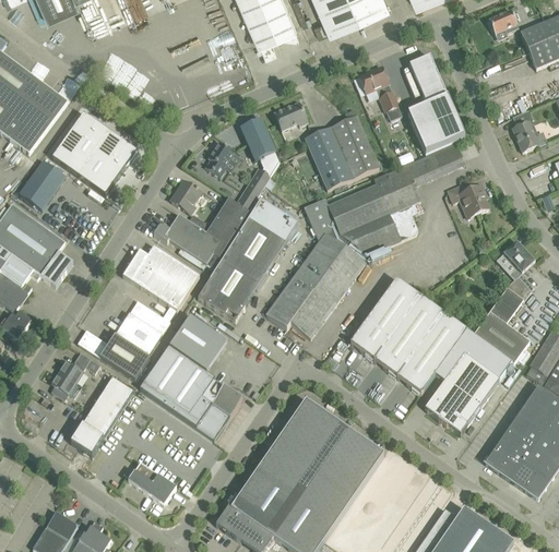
[(42,0),(48,14),(72,4),(79,1),(79,0),(42,0)]
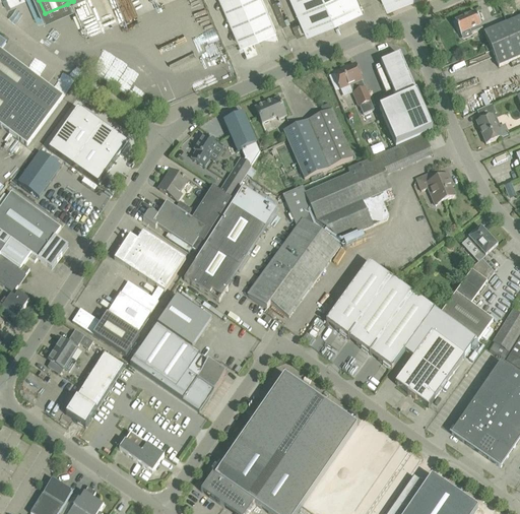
[(275,24),(275,23),(265,0),(222,0),(240,40),(242,39),(247,51),(248,51),(251,46),(252,47),(254,45),(253,44),(255,42),(252,35),(264,29),(265,31),(276,34),(277,34),(274,25),(275,24)]
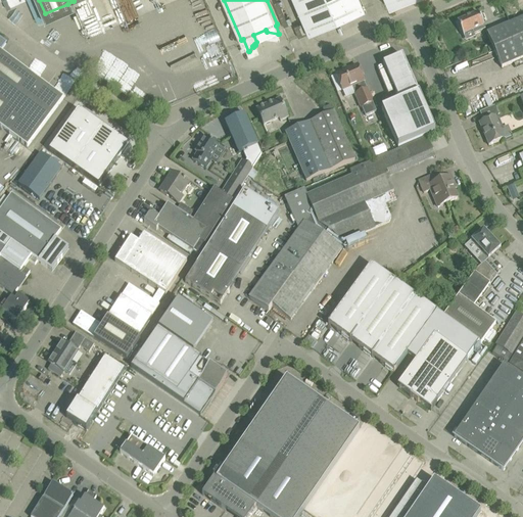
[(289,8),(286,0),(274,0),(279,11),(289,8)]
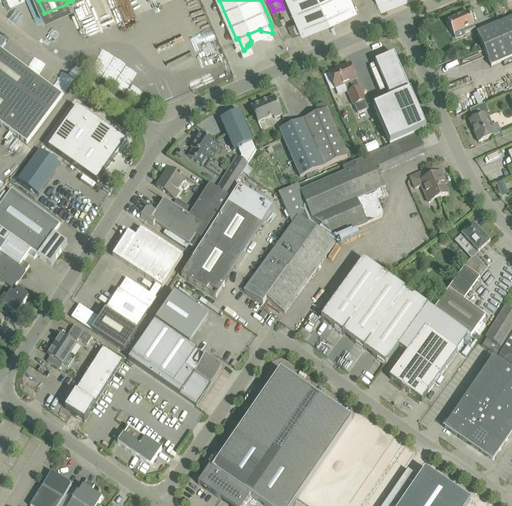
[(290,0),(301,27),(357,4),(355,0),(290,0)]
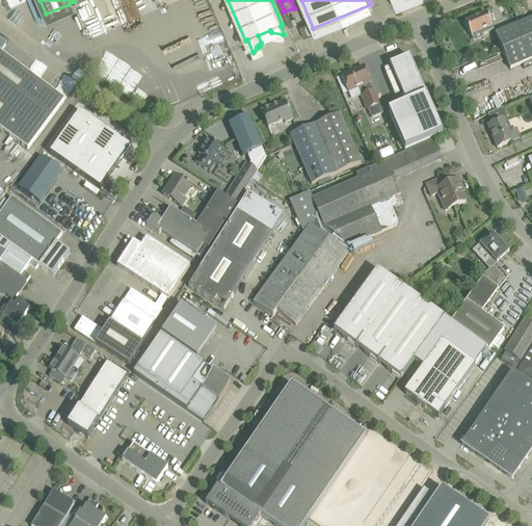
[(494,24),(486,7),(464,17),(471,30),(479,26),(481,29),(494,24)]
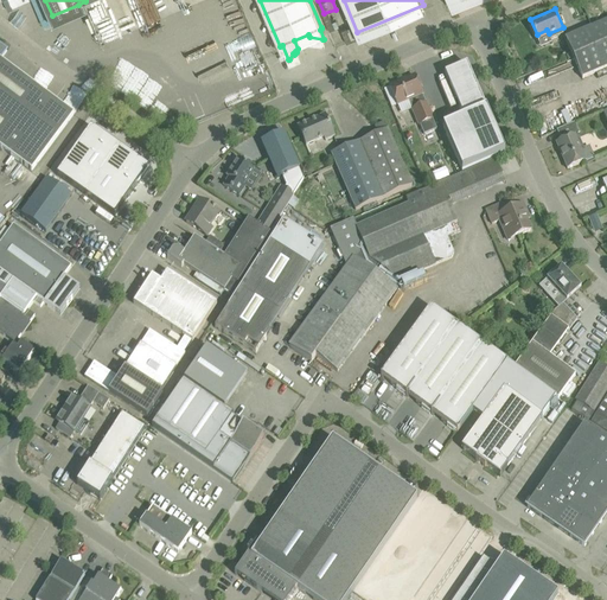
[(334,13),(328,16),(338,37),(344,34),(334,13)]
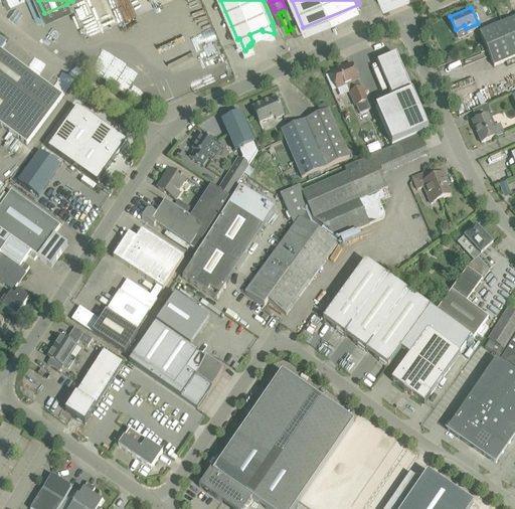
[(508,33),(486,42),(494,61),(514,52),(514,12),(502,18),(508,33)]
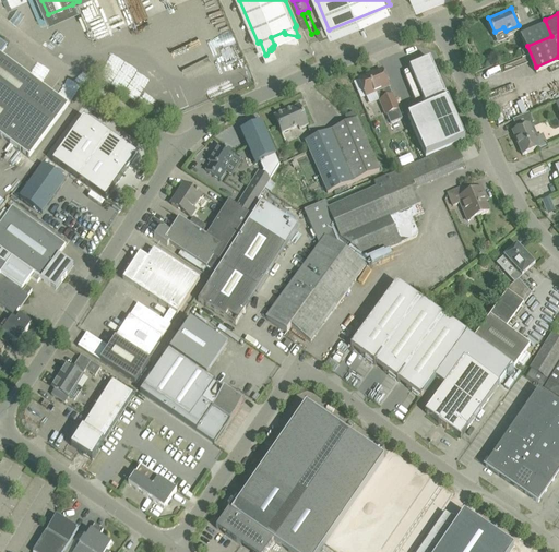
[(520,31),(527,46),(551,36),(545,20),(520,31)]
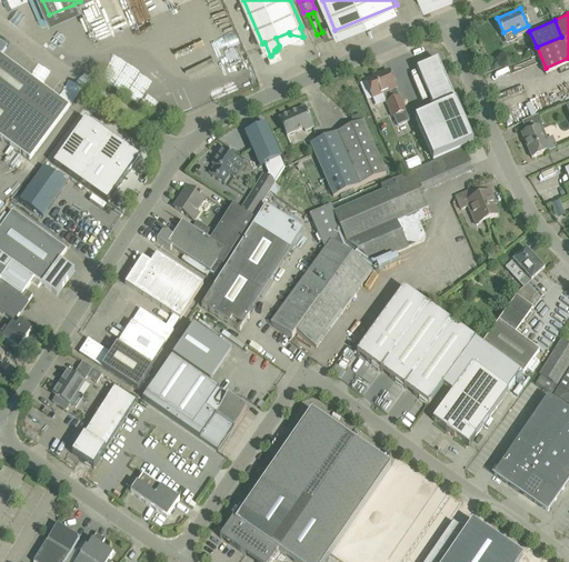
[(0,131),(30,154),(70,100),(69,100),(0,50),(7,41),(0,36),(0,131)]
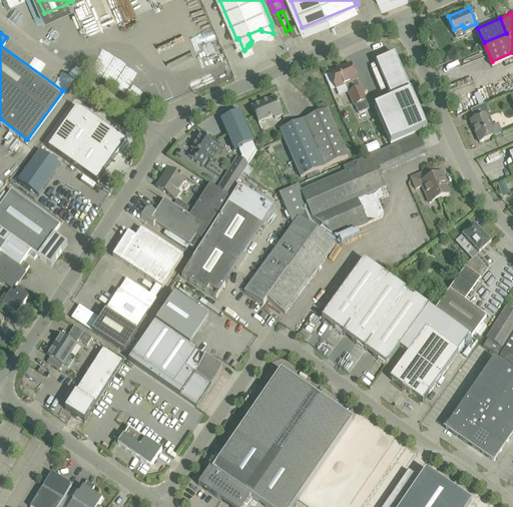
[(392,94),(374,102),(391,140),(427,124),(395,49),(376,57),(392,94)]
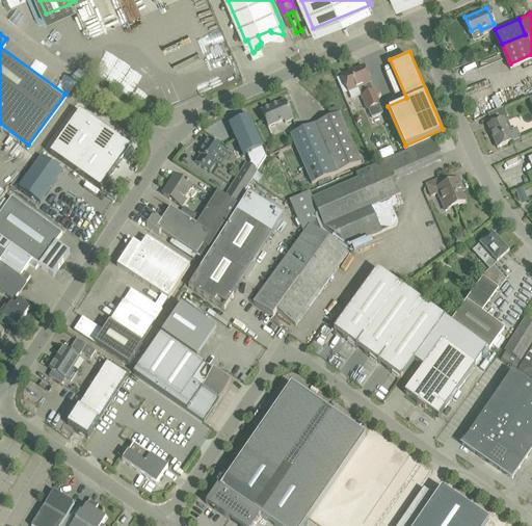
[(364,61),(341,71),(342,71),(348,86),(348,87),(358,82),(362,89),(362,90),(361,90),(367,104),(368,104),(372,112),(383,107),(379,99),(380,99),(374,85),(373,85),(370,77),(371,77),(364,61)]
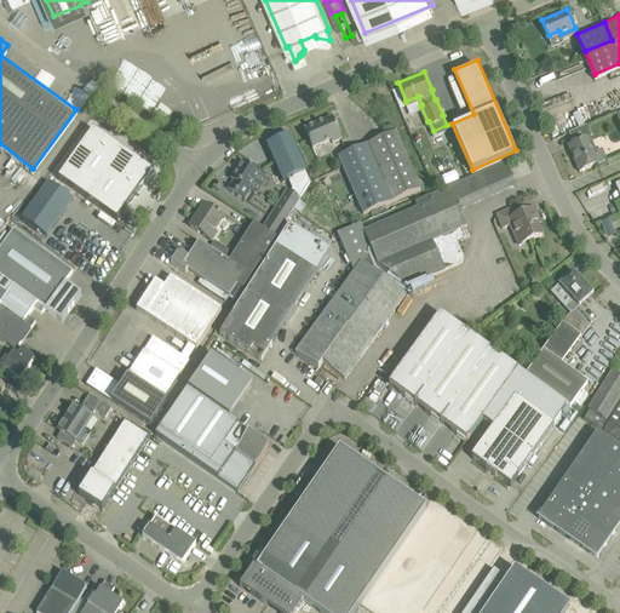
[(340,133),(333,114),(316,120),(315,118),(304,122),(313,142),(331,135),(332,137),(340,133)]
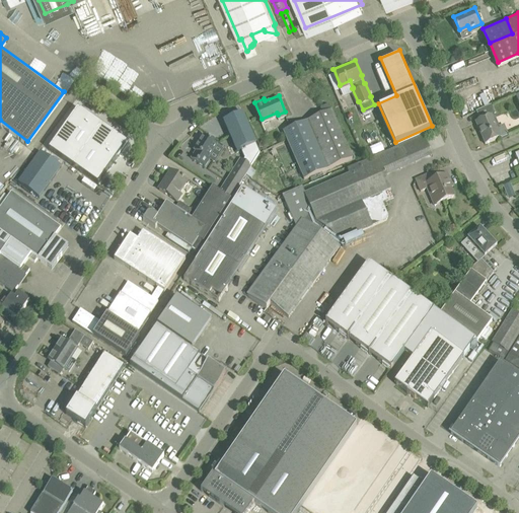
[(480,115),(475,117),(485,139),(508,129),(504,118),(498,120),(493,108),(497,106),(492,97),(475,104),(476,106),(477,106),(480,115)]
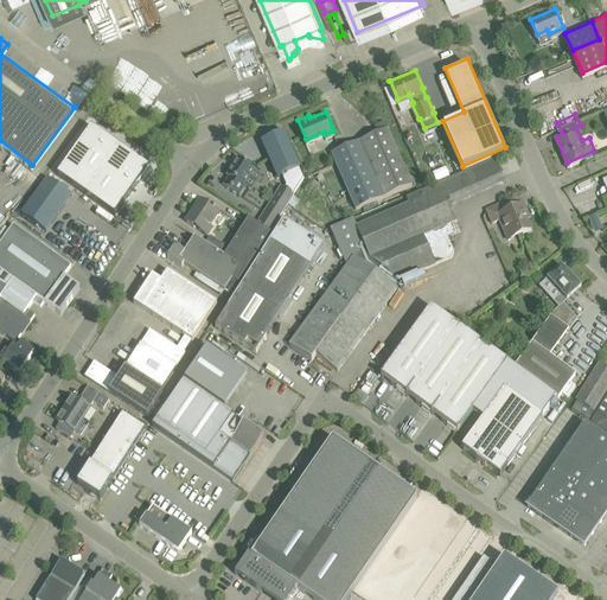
[(377,128),(340,144),(331,148),(356,204),(411,179),(384,116),(374,120),(377,128)]
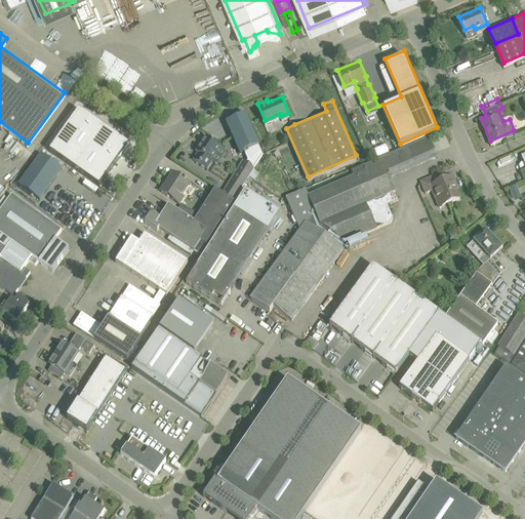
[(75,103),(46,145),(71,162),(101,120),(75,103)]
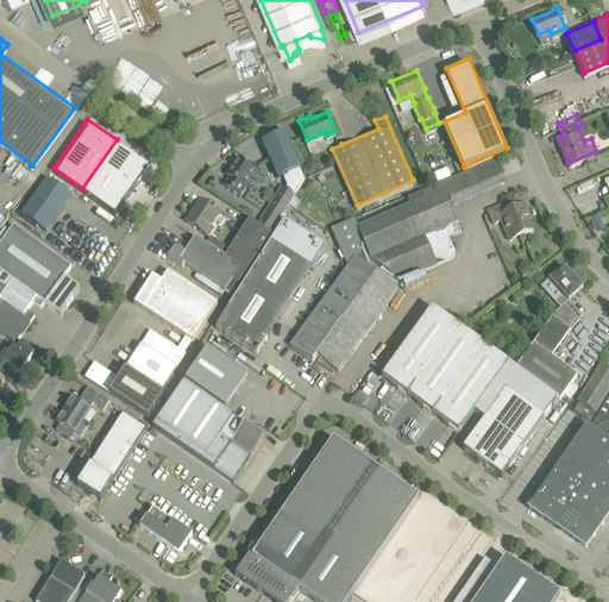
[(284,123),(262,132),(278,173),(302,163),(284,123)]
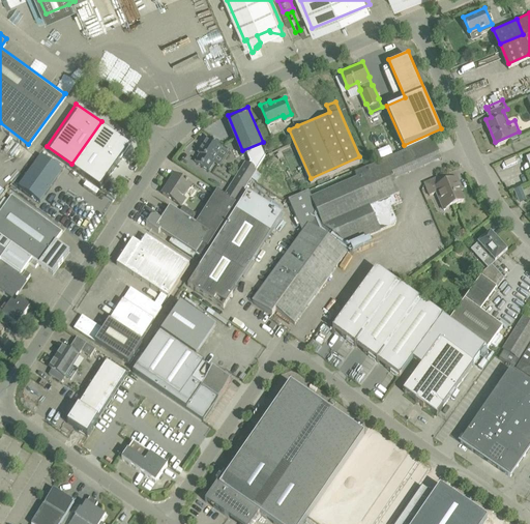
[(101,121),(71,164),(97,181),(126,139),(101,121)]
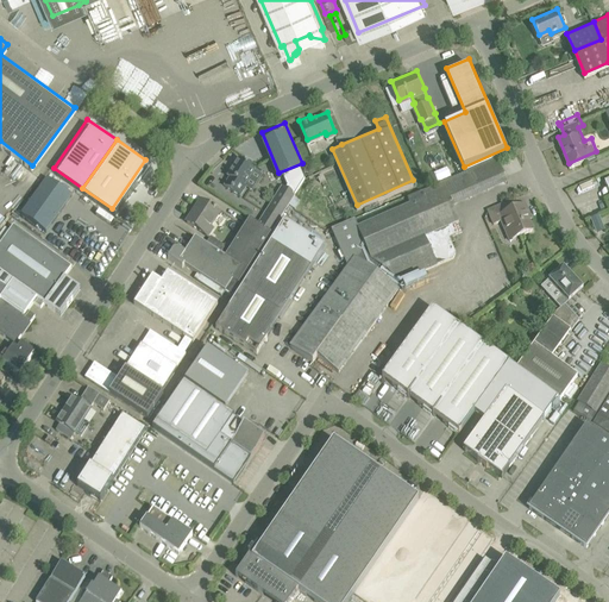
[(230,171),(224,180),(238,188),(240,190),(246,181),(244,180),(255,163),(238,154),(227,170),(230,171)]
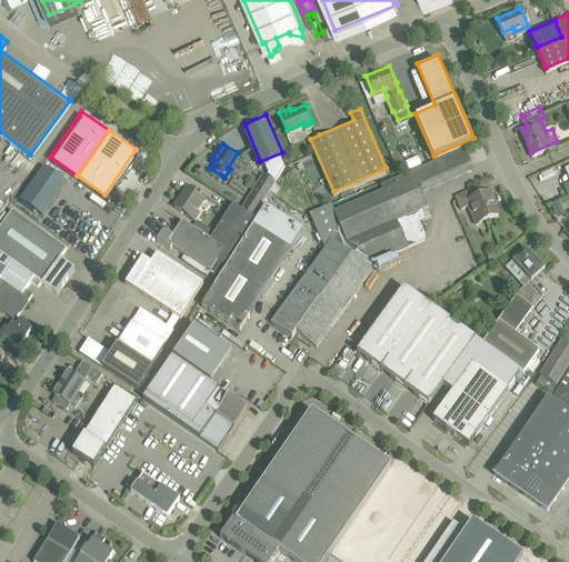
[(42,211),(67,177),(43,161),(19,194),(42,211)]
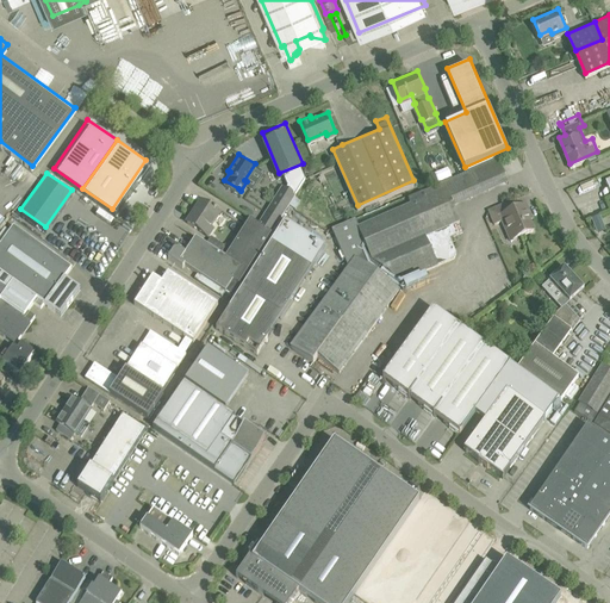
[(459,217),(442,178),(408,193),(410,199),(358,222),(354,215),(331,224),(346,256),(354,246),(396,277),(397,275),(399,277),(454,253),(456,248),(449,232),(459,228),(454,219),(459,217)]
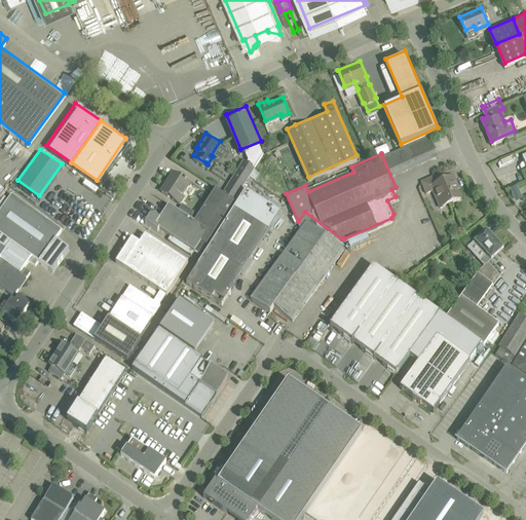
[(255,163),(243,156),(229,178),(240,185),(255,163)]
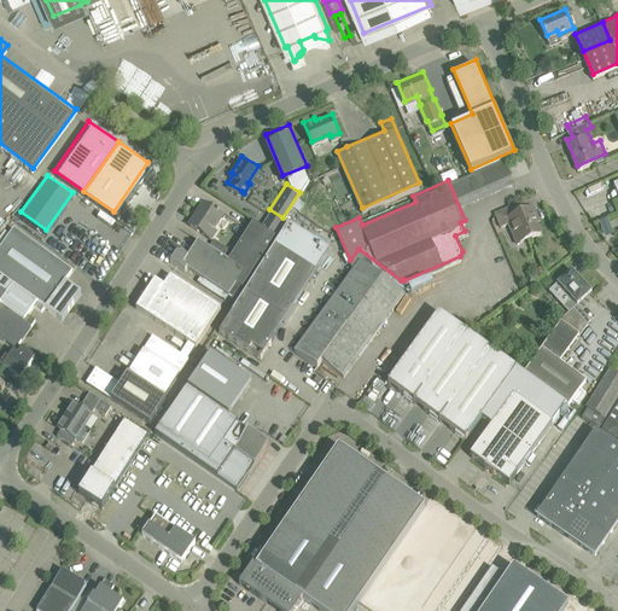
[(204,198),(190,220),(210,233),(215,226),(213,223),(222,209),(204,198)]
